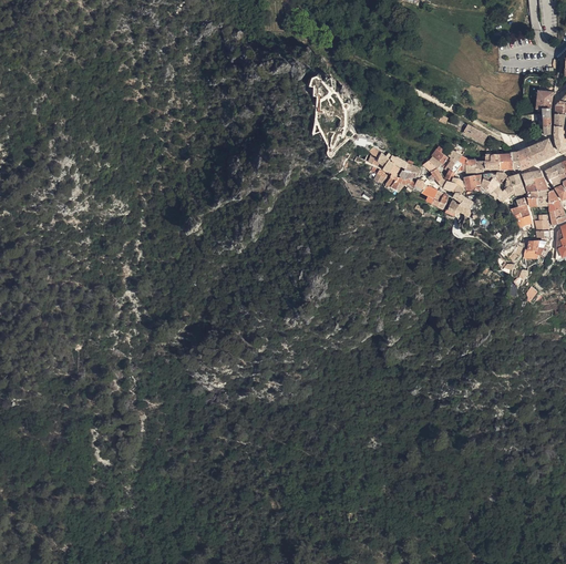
[(535,109),(538,109),(542,110),(543,109),(551,109),(551,108),(553,92),(553,91),(538,89),(535,109)]
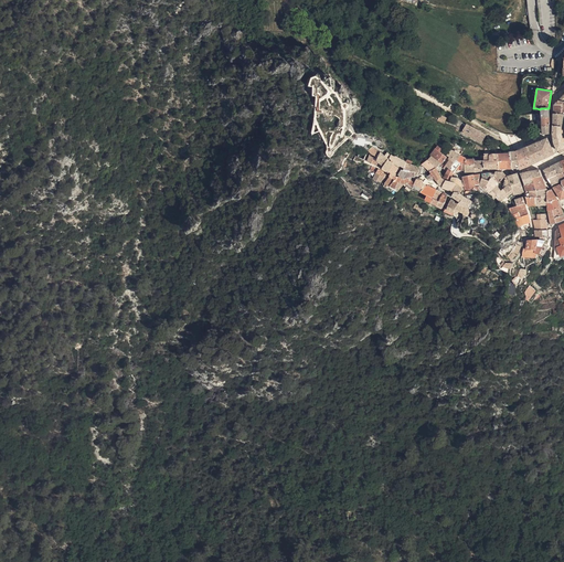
[(556,102),(554,105),(554,113),(557,113),(563,113),(563,102),(563,103),(556,102)]
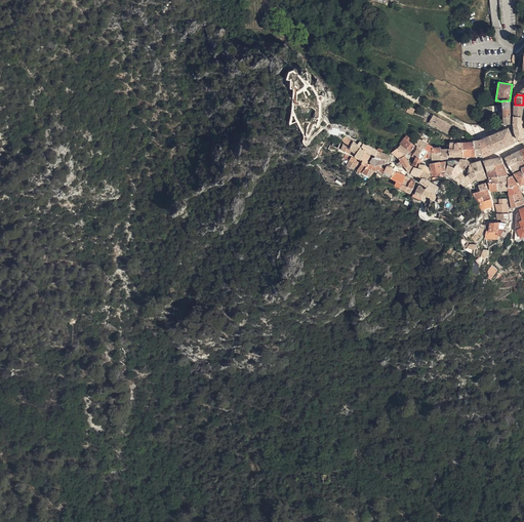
[(513,123),(521,122),(521,119),(522,114),(522,110),(514,110),(513,123)]
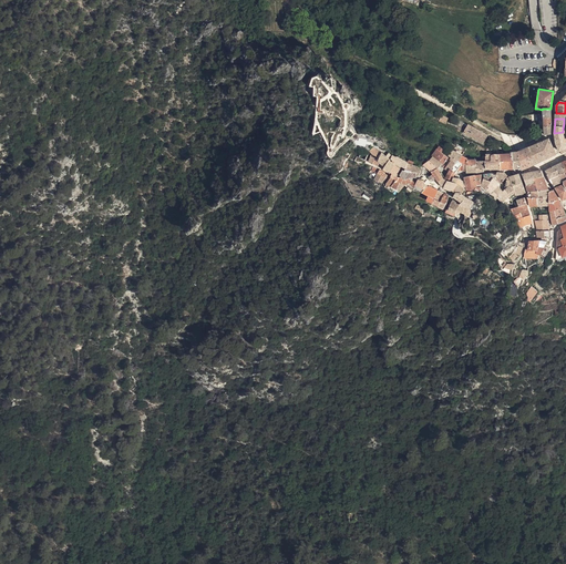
[(479,131),(471,126),(467,124),(462,132),(481,143),(486,136),(479,131)]
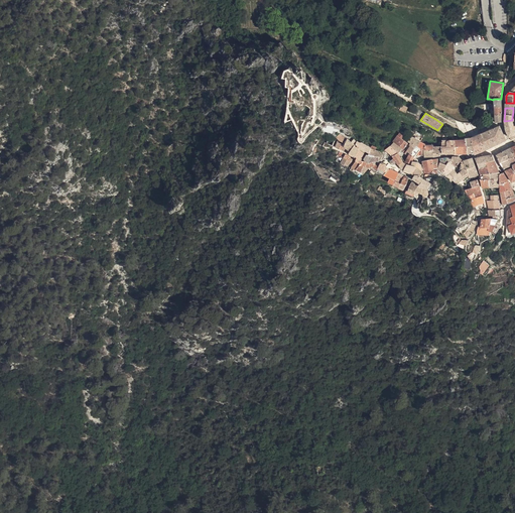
[(508,137),(514,134),(514,133),(513,128),(512,123),(512,120),(504,121),(504,122),(505,130),(508,137)]
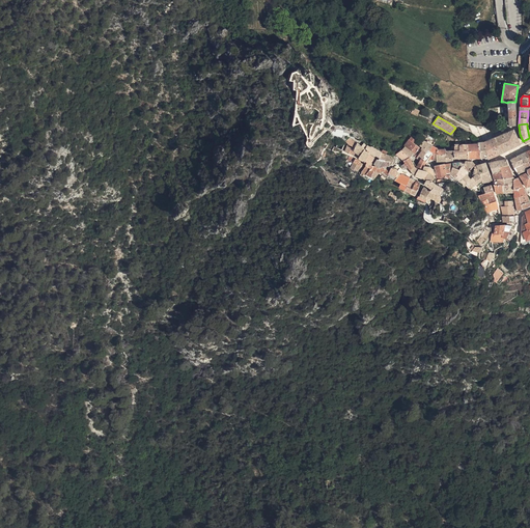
[(520,144),(513,130),(494,138),(499,155),(520,144)]
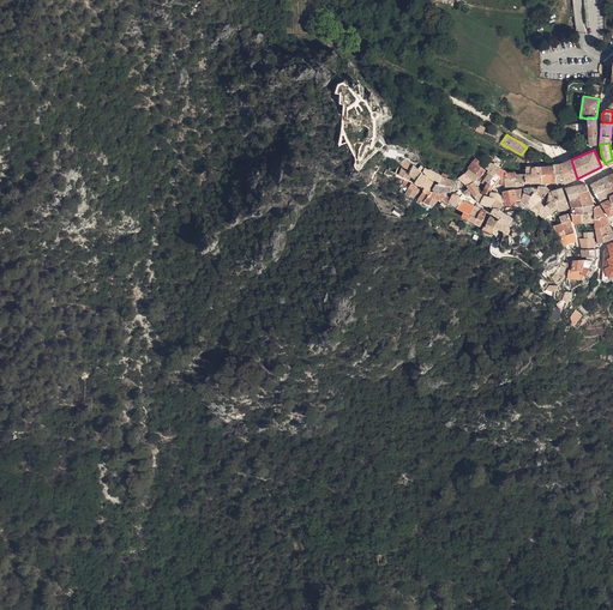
[(409,169),(412,163),(406,158),(404,158),(402,167),(409,169)]
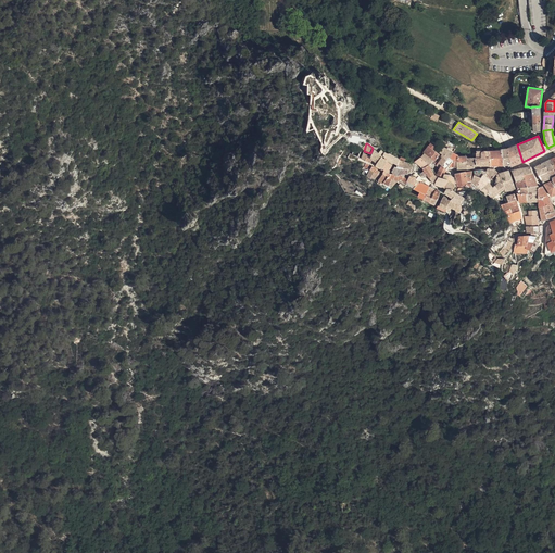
[(522,162),(517,145),(507,149),(511,165),(511,166),(522,162)]
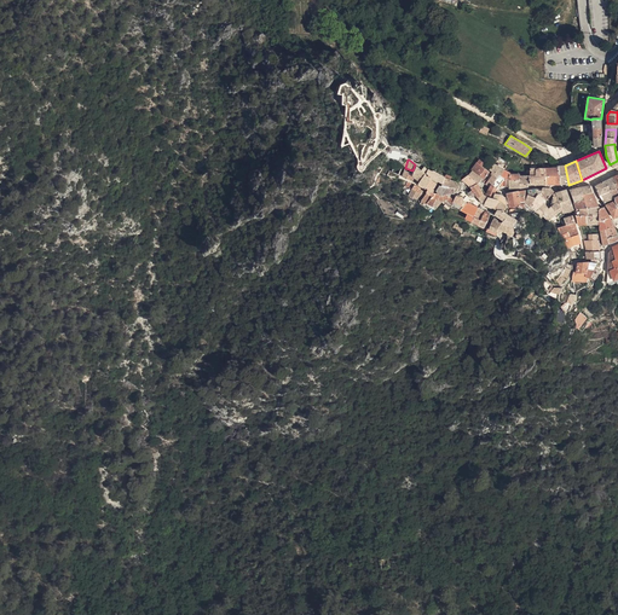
[(478,177),(484,168),(481,167),(477,163),(471,172),(478,177)]
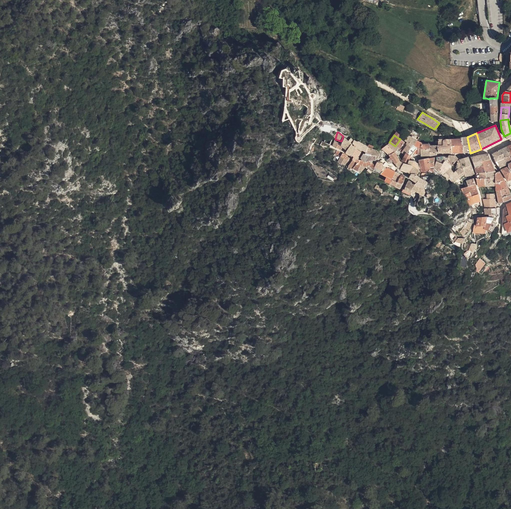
[(412,145),(414,145),(416,140),(408,136),(405,141),(407,142),(410,144),(412,145)]
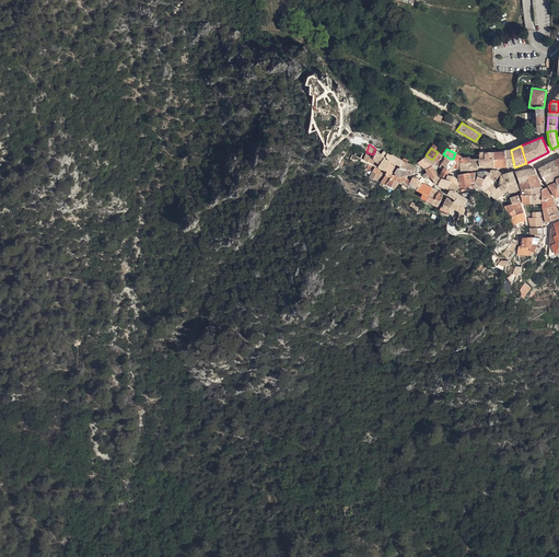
[(382,153),(382,154),(377,150),(375,159),(374,160),(381,164),(385,158),(384,157),(384,155),(386,152),(384,151),(382,153)]
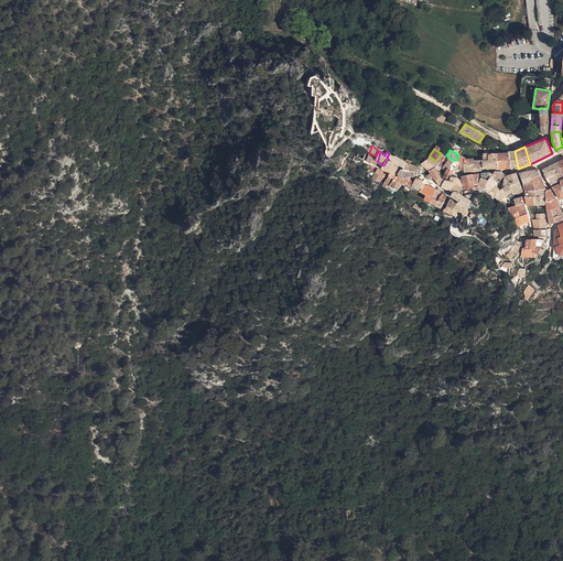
[(507,152),(508,153),(509,168),(518,168),(515,151),(507,152)]
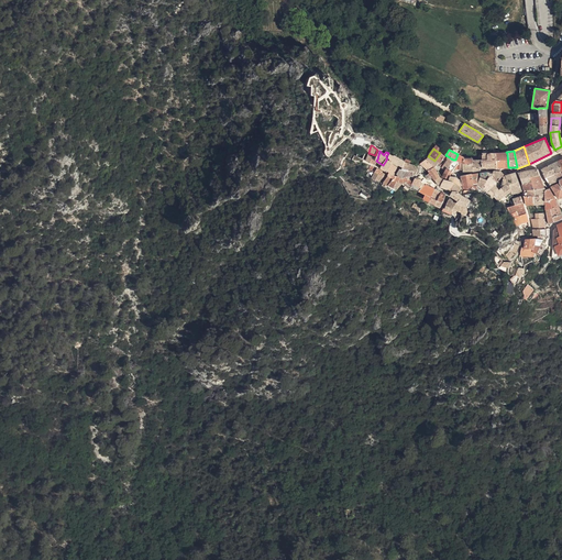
[(440,153),(434,161),(438,163),(444,156),(440,153)]
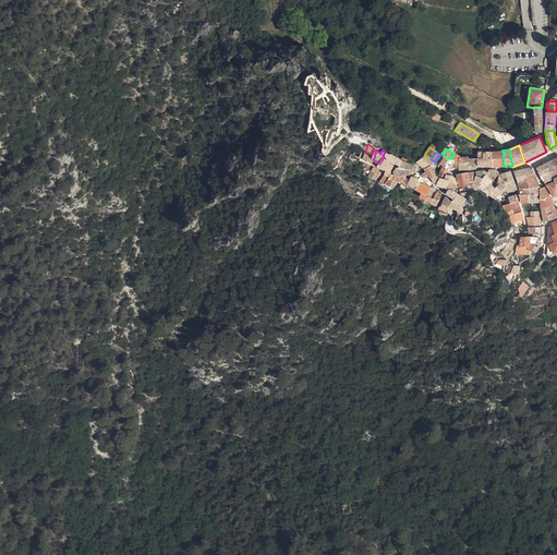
[(449,159),(449,160),(448,160),(452,164),(450,168),(453,168),(455,164),(453,163),(453,161),(459,163),(459,158),(459,156),(453,153),(451,158),(449,159)]
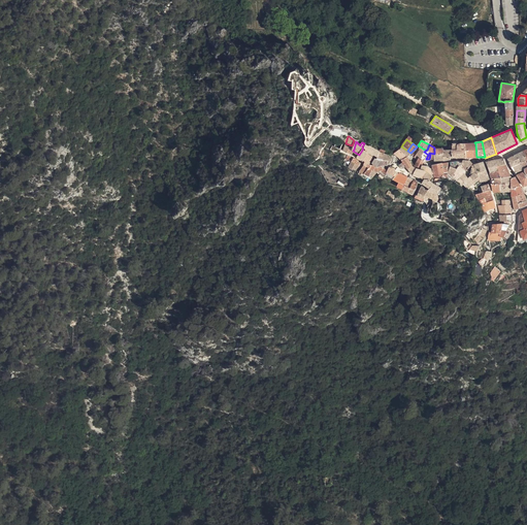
[(465,158),(464,144),(452,144),(452,151),(452,158),(465,158)]
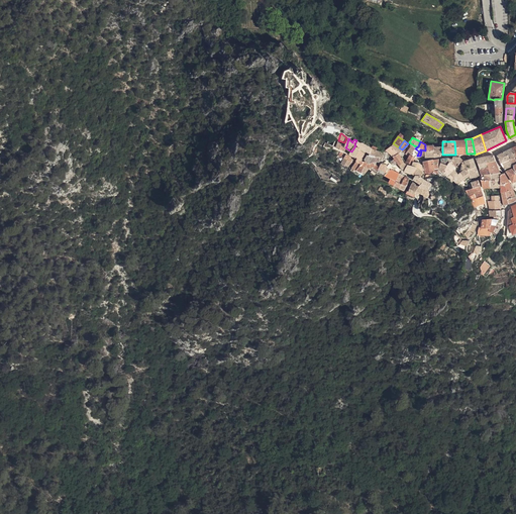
[(336,147),(349,153),(351,151),(345,147),(346,146),(338,142),(336,147)]
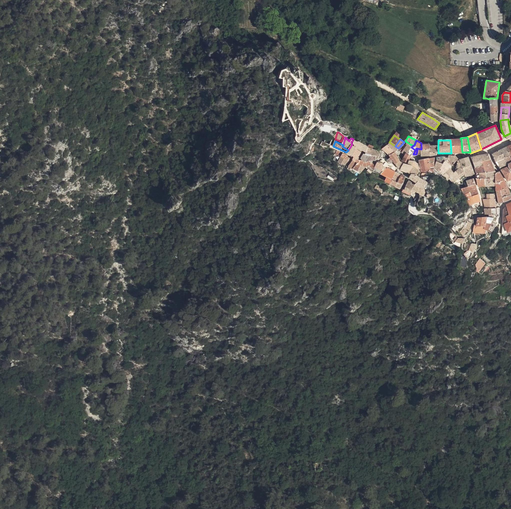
[(355,145),(354,146),(357,148),(359,150),(360,149),(360,148),(362,149),(365,145),(358,141),(358,142),(355,144),(355,145)]
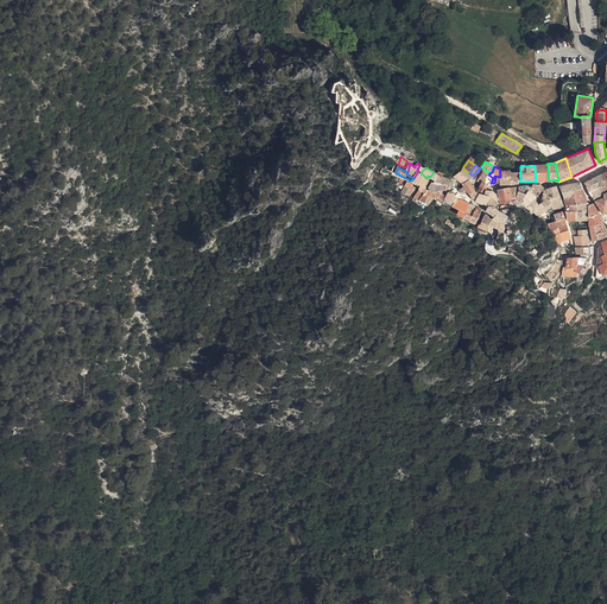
[(460,172),(465,177),(468,180),(470,178),(473,176),(469,173),(462,169),(460,172)]
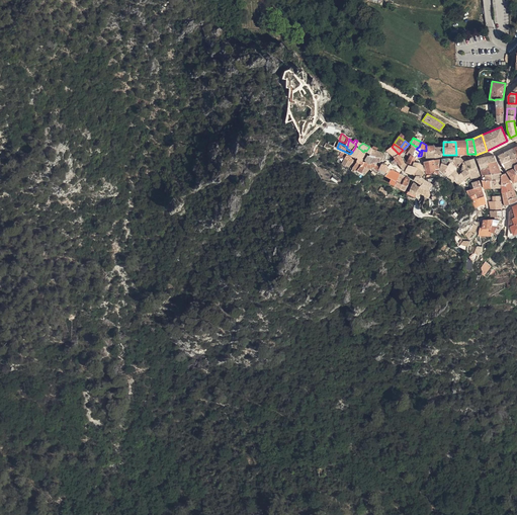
[(415,146),(412,144),(412,145),(411,145),(413,147),(405,154),(406,155),(410,157),(409,159),(407,161),(413,164),(413,163),(414,161),(415,159),(412,156),(416,149),(417,149),(415,148),(415,146)]
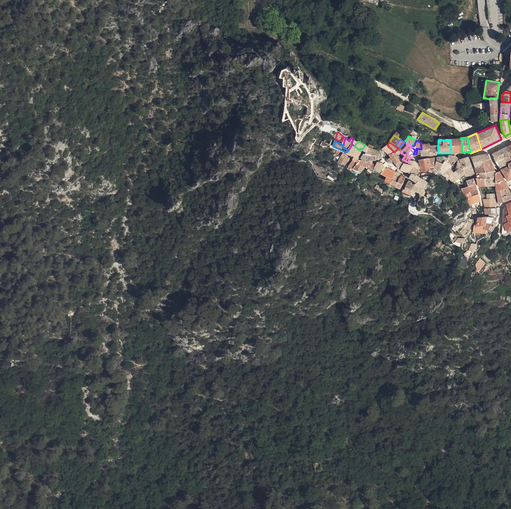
[(357,148),(354,146),(352,144),(348,150),(346,152),(353,155),(355,152),(357,148)]
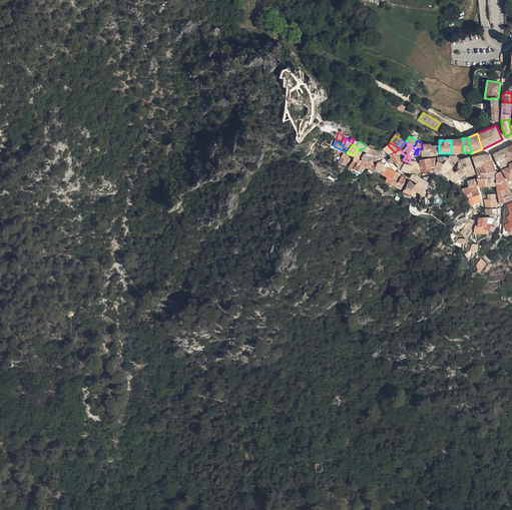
[(511,153),(511,144),(503,149),(506,157),(508,156),(511,153)]
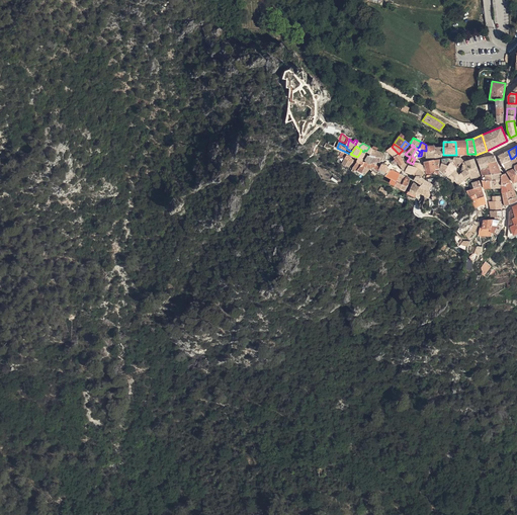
[(435,151),(435,158),(441,157),(441,155),(443,155),(443,148),(435,148),(435,151)]
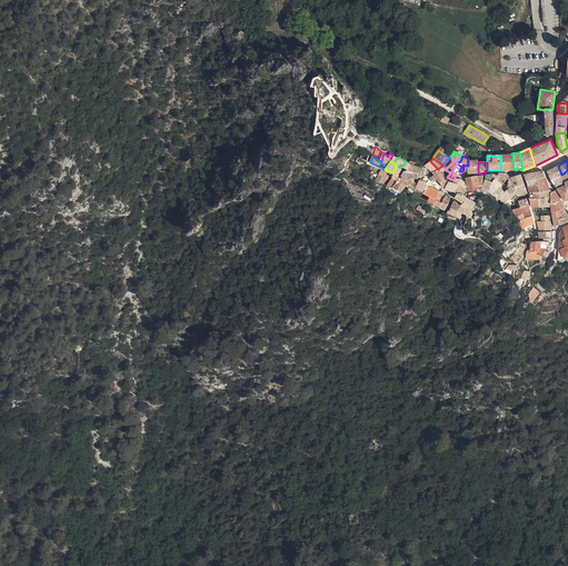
[(422,171),(421,169),(420,168),(410,164),(409,168),(414,170),(412,174),(412,178),(418,177),(420,177),(420,176),(421,176),(421,175),(422,174),(422,172),(422,171)]
